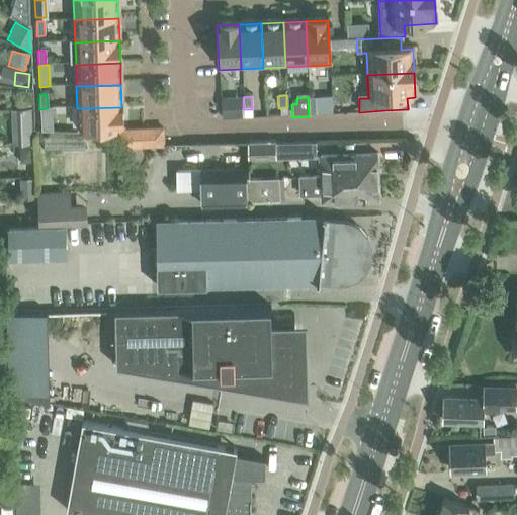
[(221,120),(241,119),(240,99),(220,100),(221,120)]
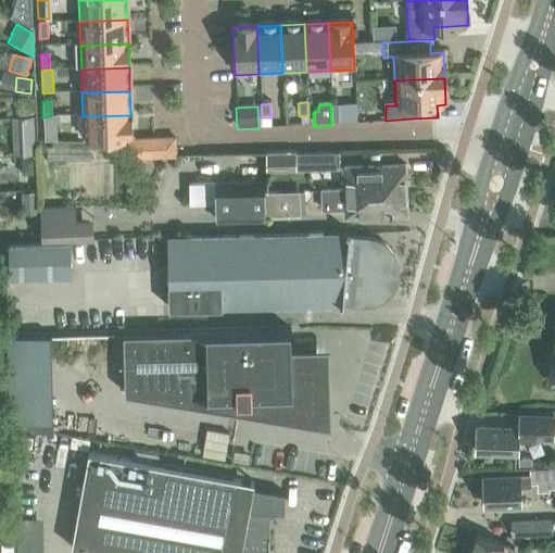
[(342,125),(355,124),(354,108),(342,109),(342,125)]
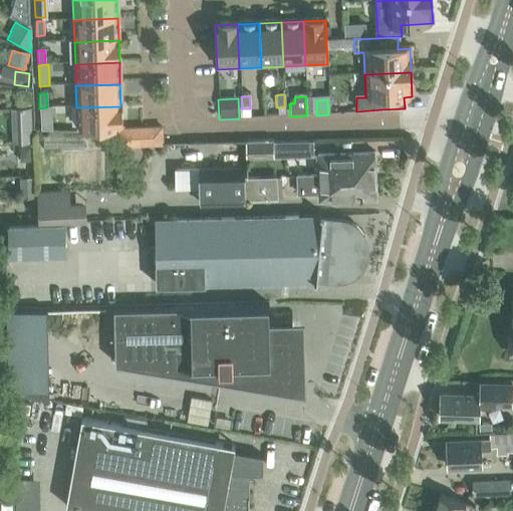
[(121,128),(120,106),(76,107),(77,130),(121,128)]
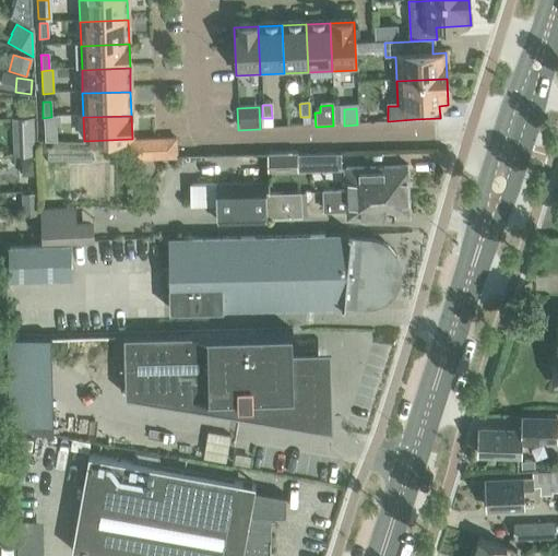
[(51,117),(43,118),(45,142),(52,142),(51,117)]
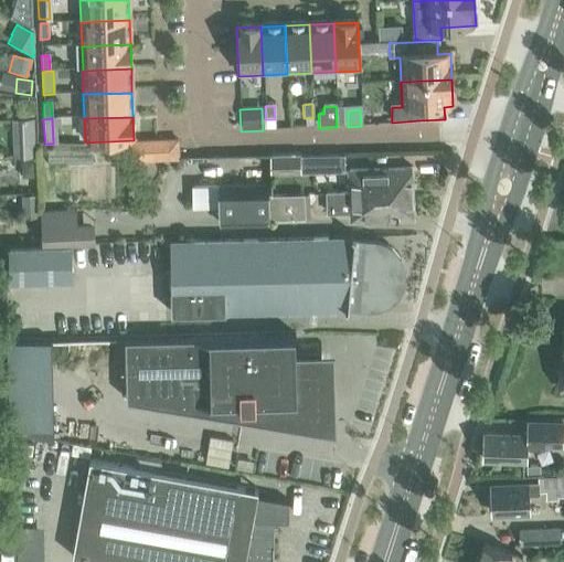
[(32,123),(12,123),(14,160),(33,159),(32,123)]
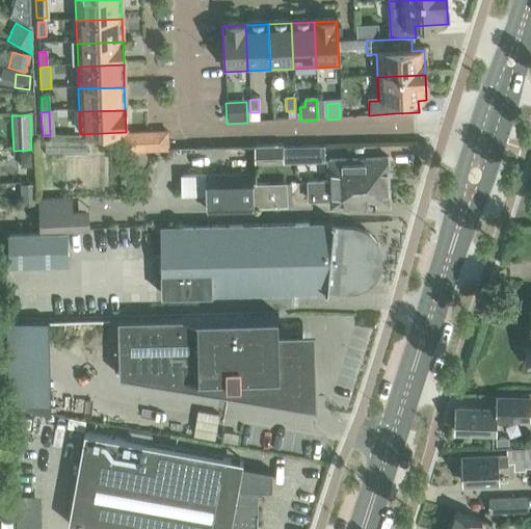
[(162,136),(145,137),(147,154),(163,153),(162,136)]
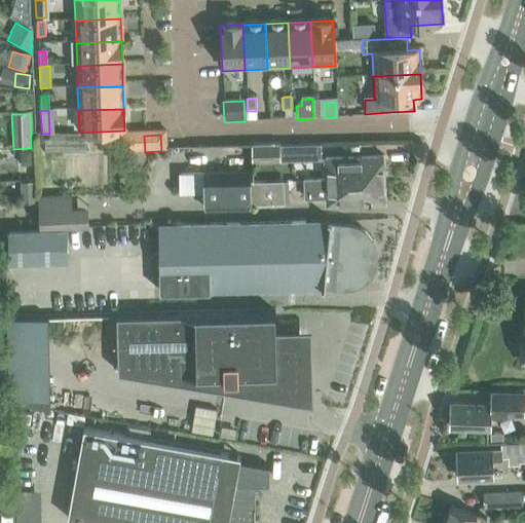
[(320,146),(278,147),(251,148),(251,162),(279,161),(279,162),(321,161),(320,146)]
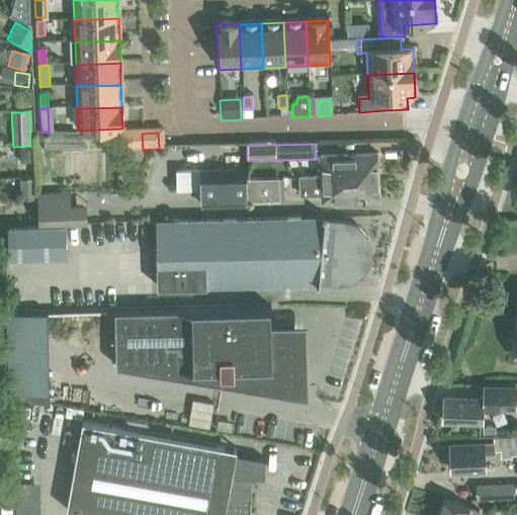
[(32,165),(31,149),(18,149),(19,166),(32,165)]
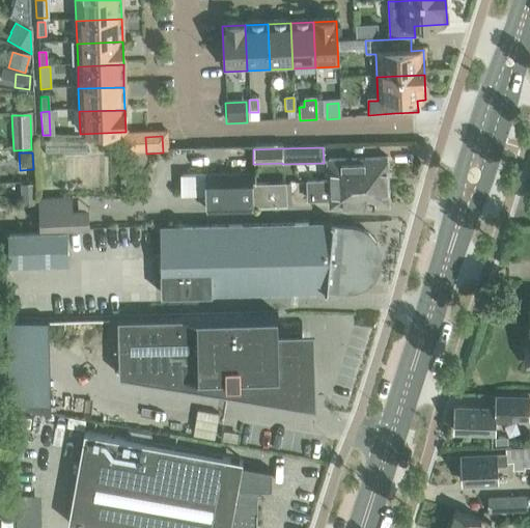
[(328,184),(344,183),(344,190),(388,188),(387,160),(328,162),(329,178),(327,178),(328,184)]
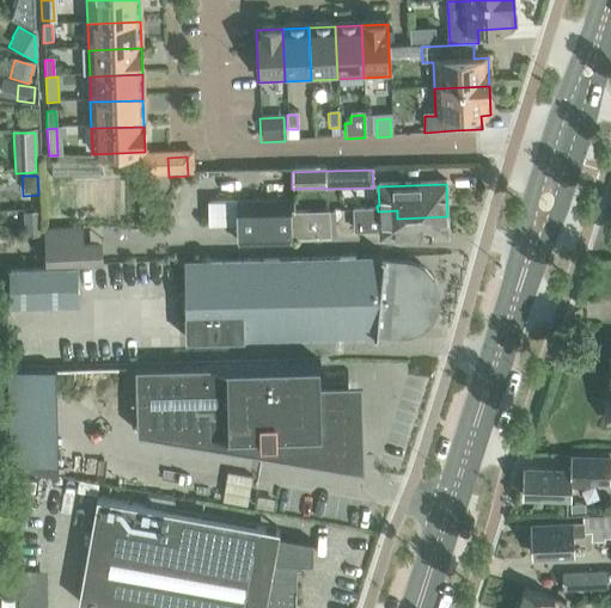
[(289,203),(237,204),(237,202),(207,202),(208,227),(237,226),(238,246),(291,245),(291,241),(330,240),(330,213),(289,214),(289,203)]
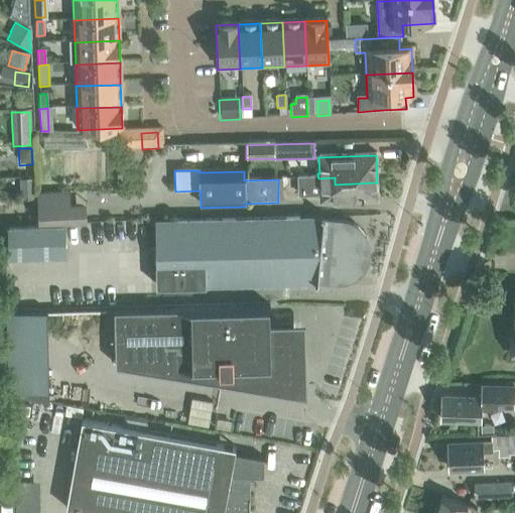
[(318,196),(319,205),(378,203),(377,182),(335,184),(335,177),(318,178),(297,178),(298,197),(318,196)]
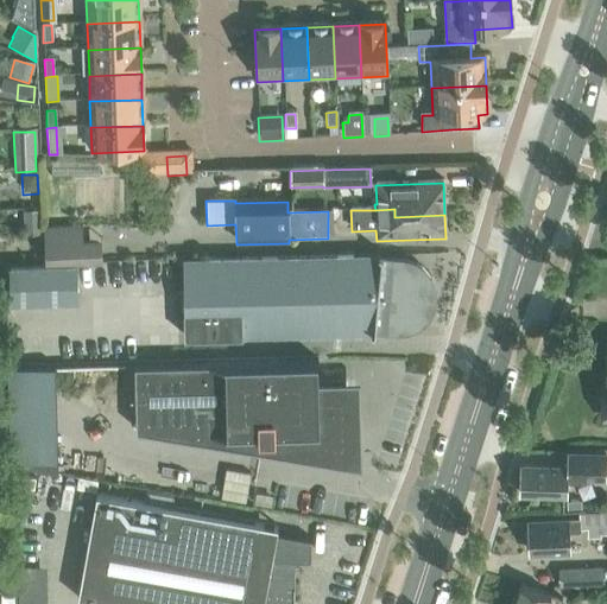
[(24,213),(25,237),(40,236),(38,211),(24,213)]
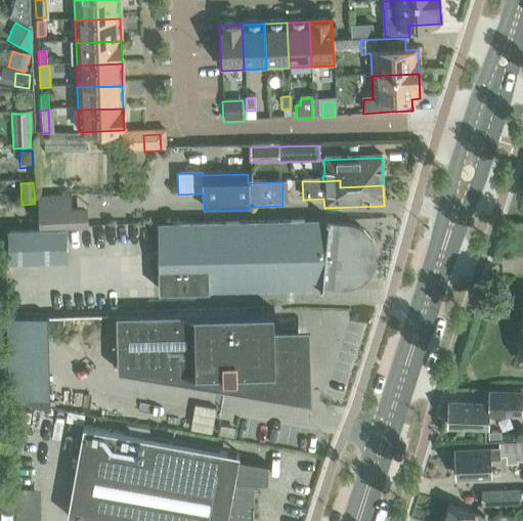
[(61,197),(37,198),(38,229),(62,228),(61,197)]
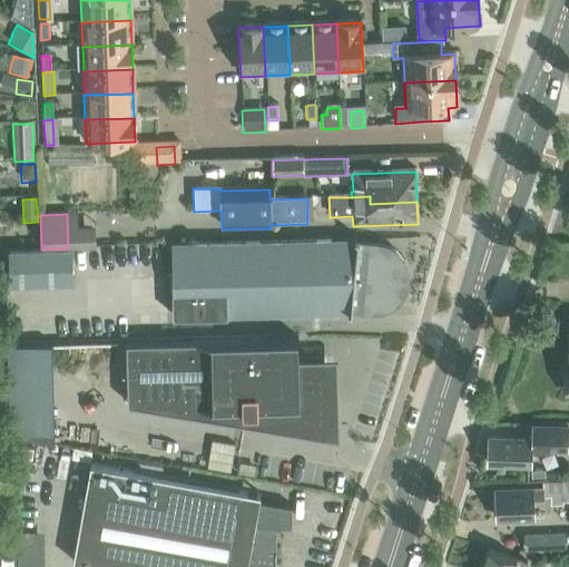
[(351,315),(351,313),(371,315),(379,315),(388,312),(396,305),(404,296),(408,286),(408,276),(405,266),(400,256),(390,248),(381,245),(357,243),(357,241),(172,245),(173,319),(351,315)]
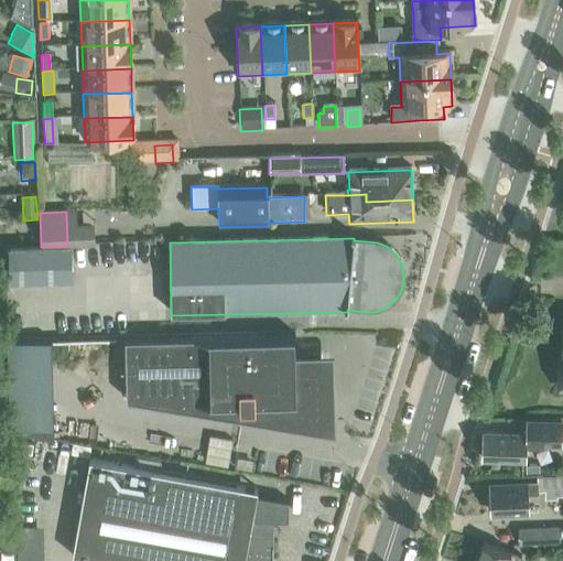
[(29,286),(72,284),(71,248),(28,249),(29,286)]
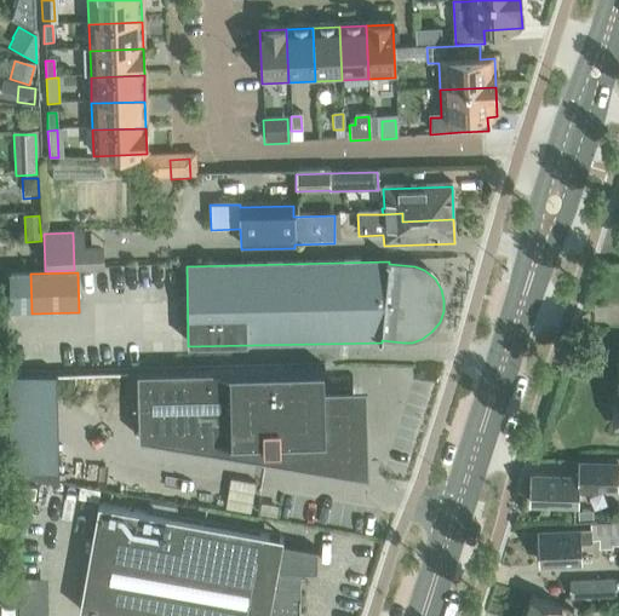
[(353,392),(322,393),(322,372),(324,372),(324,370),(137,374),(138,442),(148,443),(148,439),(171,438),(171,447),(185,449),(185,444),(201,444),(201,452),(216,454),(216,449),(231,449),(231,458),(268,462),(268,461),(265,461),(265,447),(292,447),(292,456),(354,454),(353,392)]
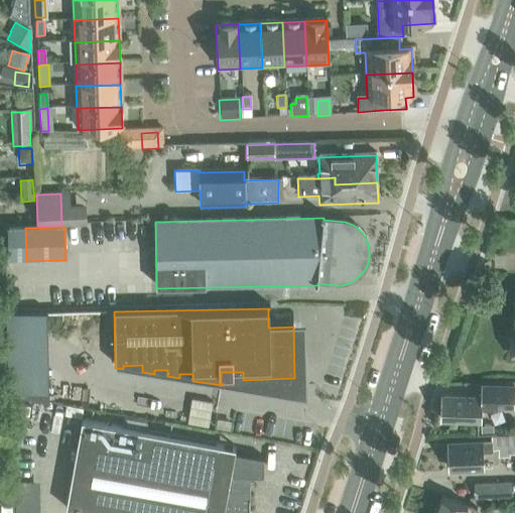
[(46,313),(6,314),(8,404),(48,403),(46,313)]
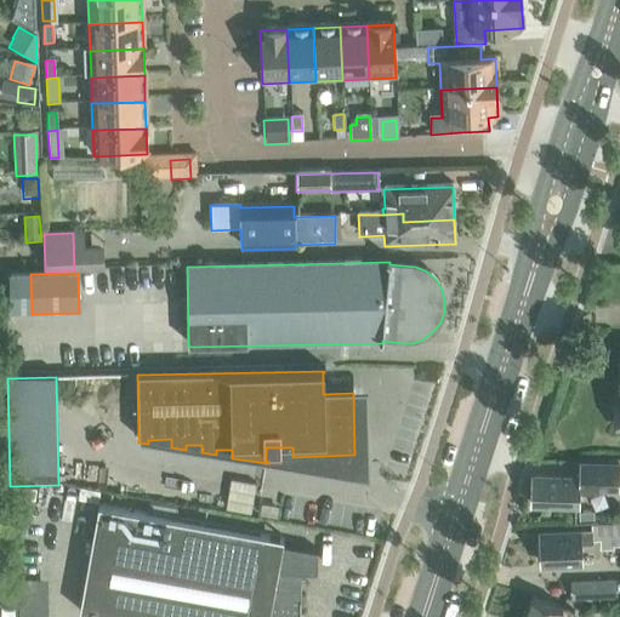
[(576,463),(575,479),(532,478),(530,508),(578,509),(579,490),(616,491),(618,464),(576,463)]
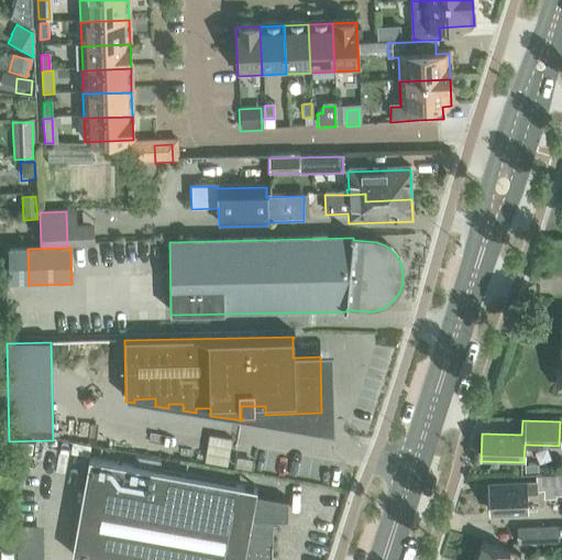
[(272,559),(273,522),(287,522),(288,503),(242,494),(243,489),(89,461),(72,558),(79,559),(272,559)]
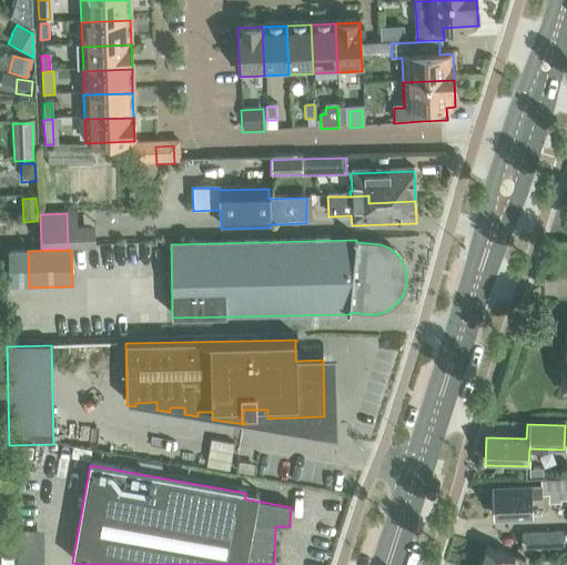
[(539,488),(494,491),(495,520),(532,517),(530,502),(542,502),(542,497),(547,496),(548,505),(559,504),(559,502),(566,501),(566,481),(539,483),(539,488)]
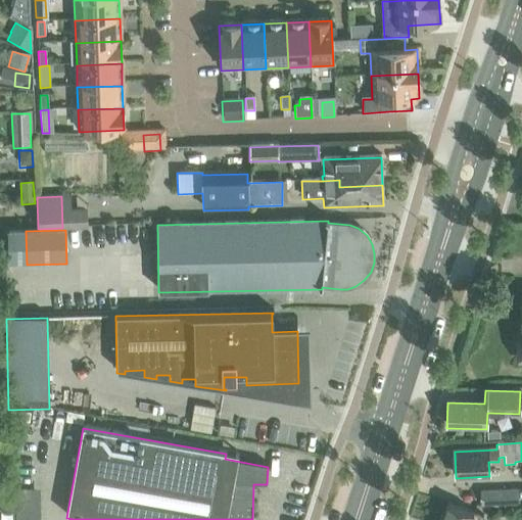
[(518,491),(502,491),(479,492),(480,507),(519,507),(518,491)]
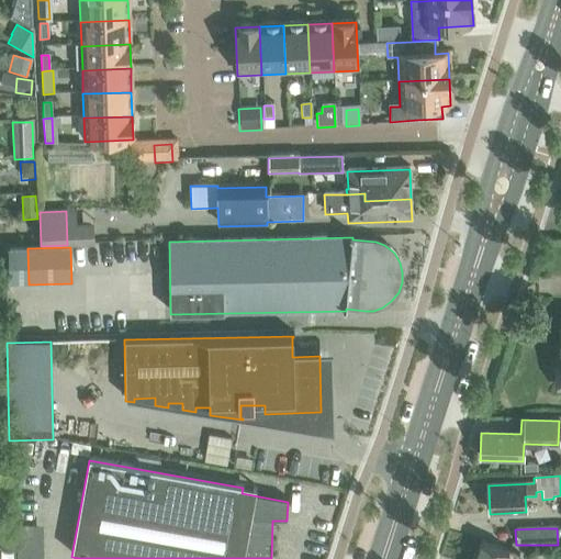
[(480,545),(474,558),(515,558),(516,556),(480,545)]
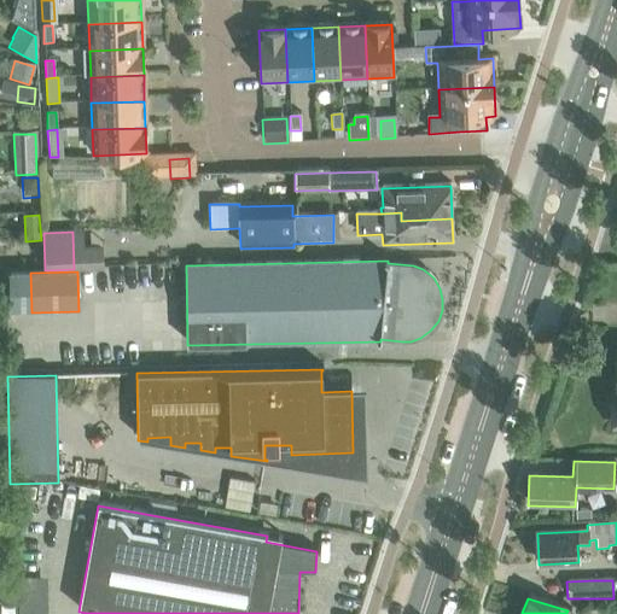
[(13,613),(13,602),(0,603),(0,613),(13,613)]
